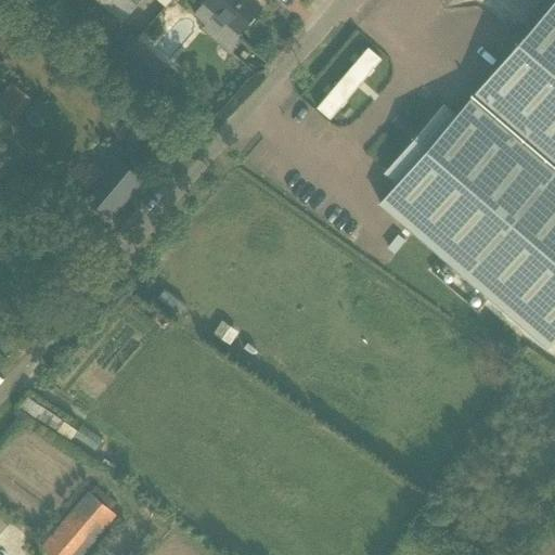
[(95,0),(121,22),(141,0),(95,0)]
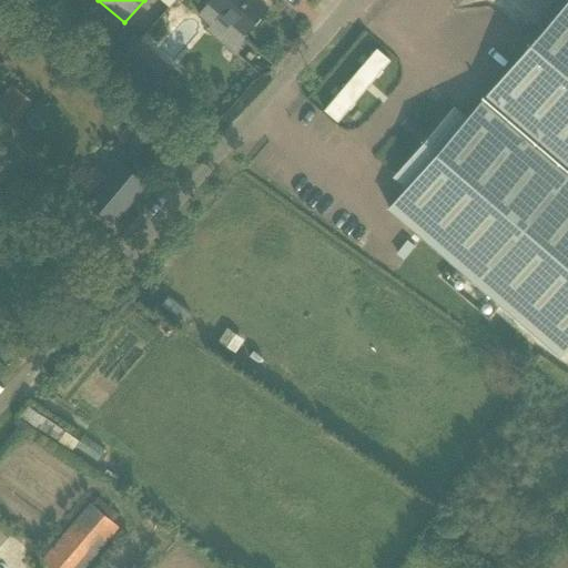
[(211,0),(210,2),(244,32),(266,7),(259,0),(211,0)]
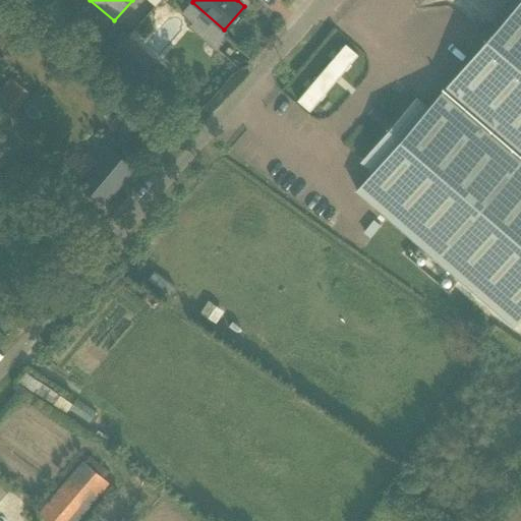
[(373,171),(356,190),(515,327),(520,320),(520,0),(428,108),(416,98),(361,161),(373,171)]
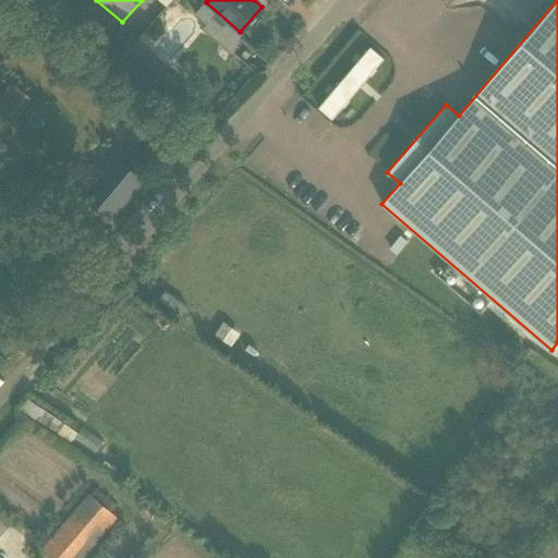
[(132,65),(147,48),(136,38),(126,28),(110,46),(121,56),(132,65)]
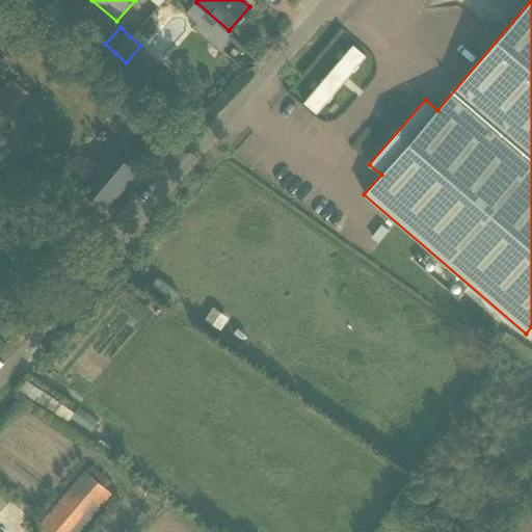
[(353,46),(303,104),(317,114),(366,56),(353,46)]
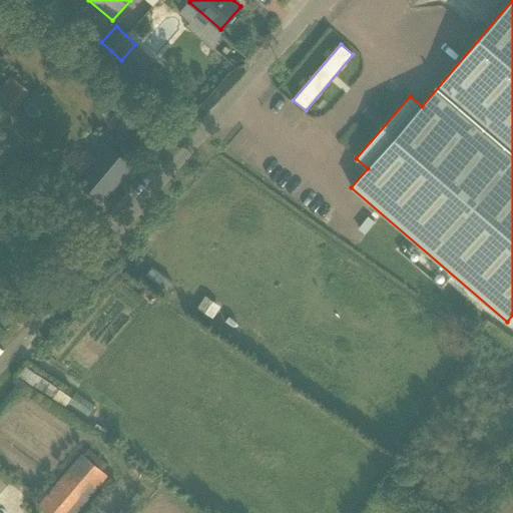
[(87,148),(67,169),(69,171),(60,182),(61,183),(72,192),(81,181),(102,199),(131,165),(105,143),(95,155),(87,148)]
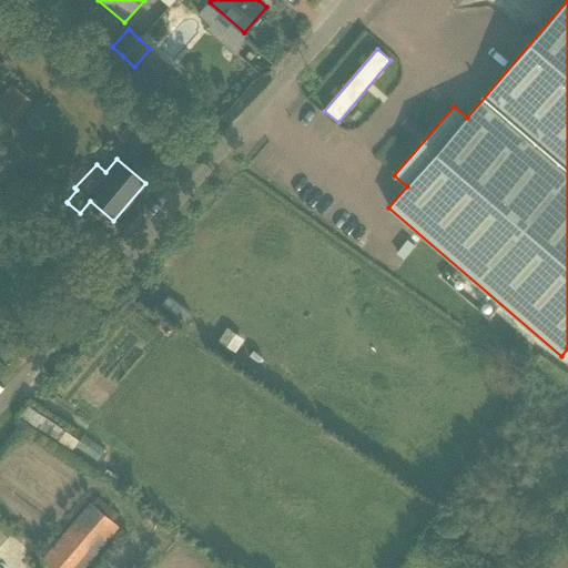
[(161,305),(184,321),(190,312),(168,296),(161,305)]
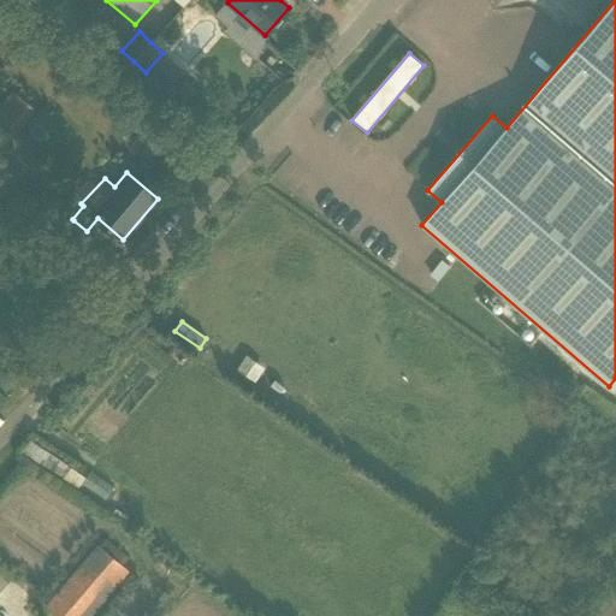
[(265,369),(246,356),(237,371),(255,383),(265,369)]
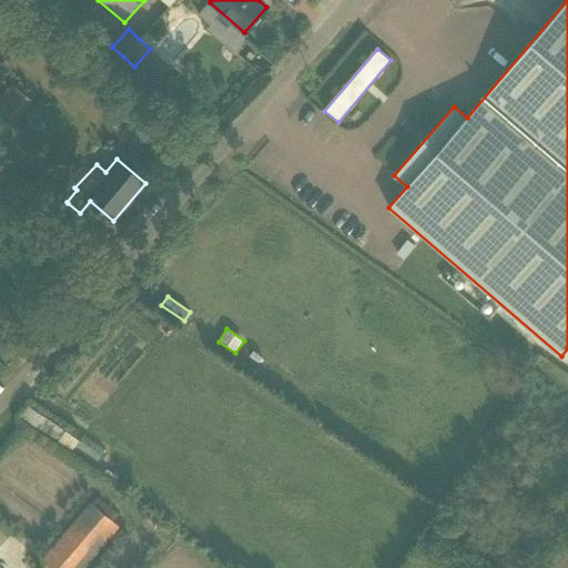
[(90,503),(41,559),(51,567),(84,567),(120,528),(113,521),(119,515),(98,497),(92,504),(90,503)]
